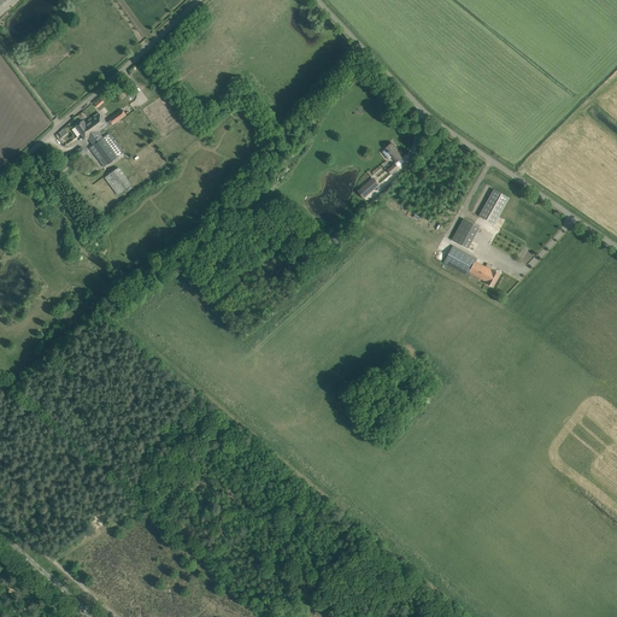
[(94,104),(98,107),(104,101),(100,98),(94,104)]
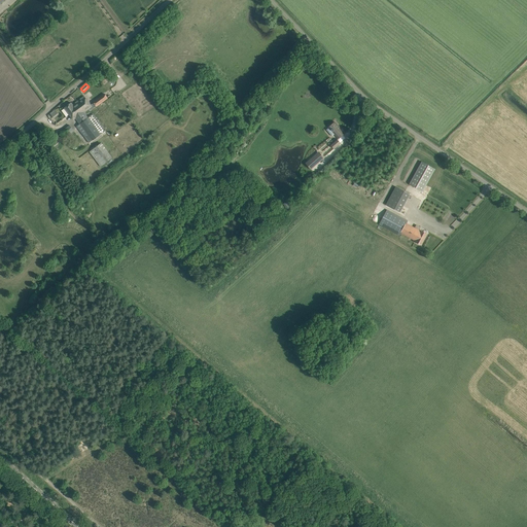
[(96,106),(107,98),(104,94),(93,102),(94,103),(96,106)]
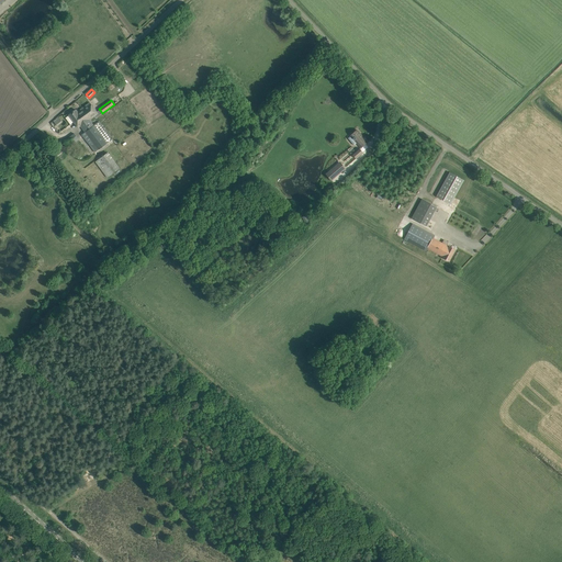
[(90,103),(82,108),(90,119),(94,116),(97,119),(102,113),(100,110),(97,112),(90,103)]
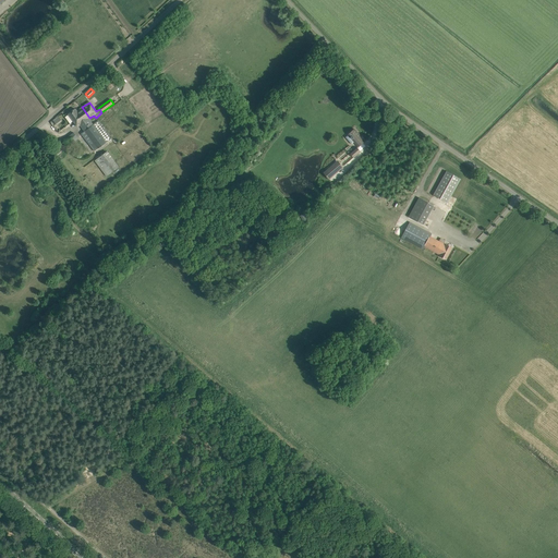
[(89,118),(82,107),(76,111),(75,109),(69,113),(69,114),(65,117),(70,123),(73,121),(77,126),(81,124),(85,131),(81,133),(94,152),(111,138),(98,121),(93,124),(88,119),(89,118)]
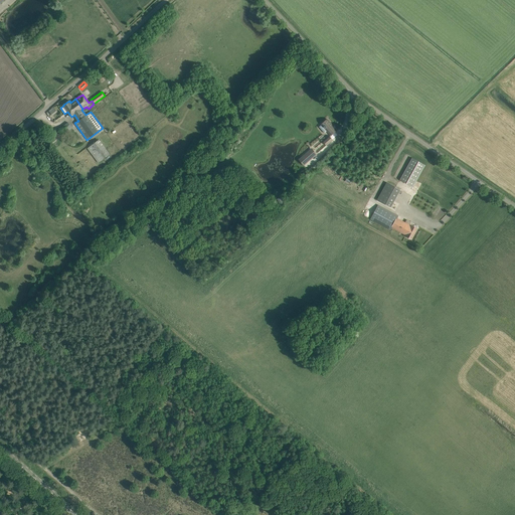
[(54,108),(47,111),(49,116),(56,112),(54,108)]
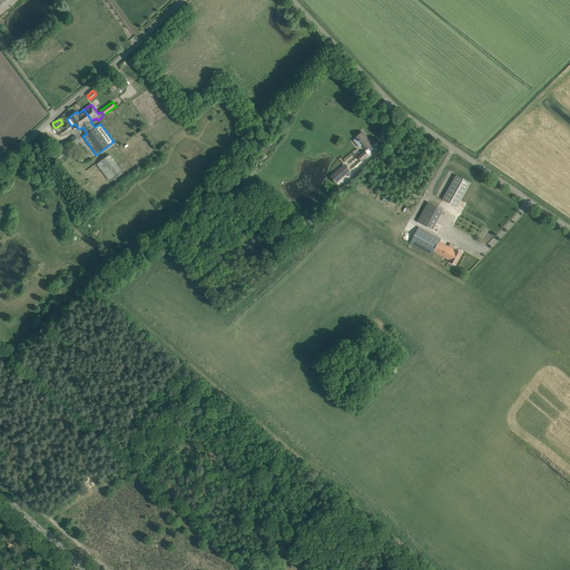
[(362,131),(357,136),(355,137),(366,150),(373,145),(362,131)]
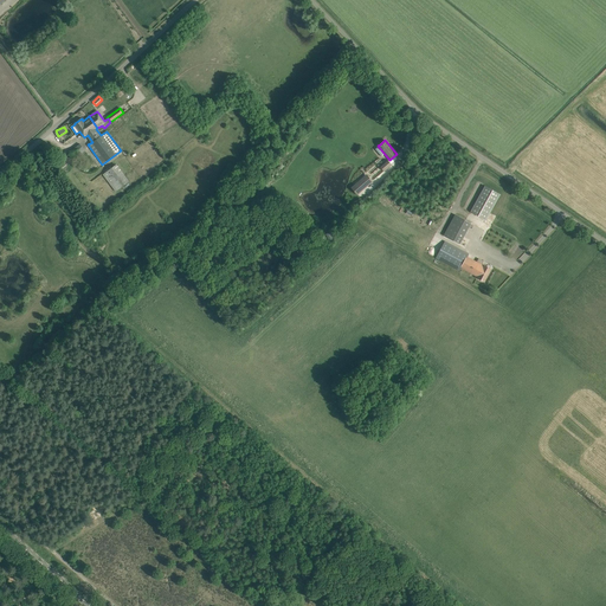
[(88,147),(83,141),(69,153),(72,159),(88,147)]
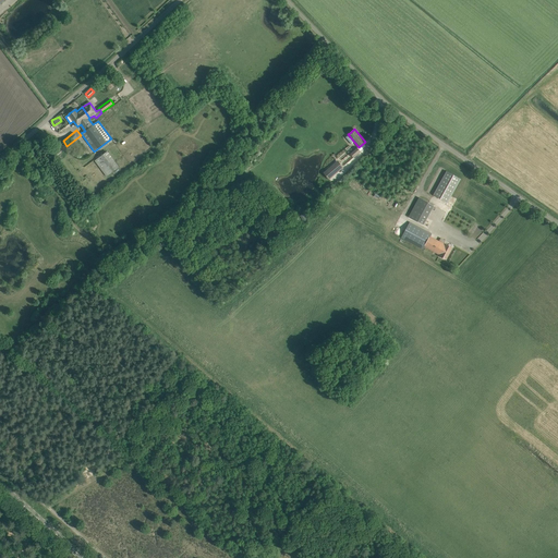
[(354,158),(361,152),(356,147),(350,153),(354,158)]
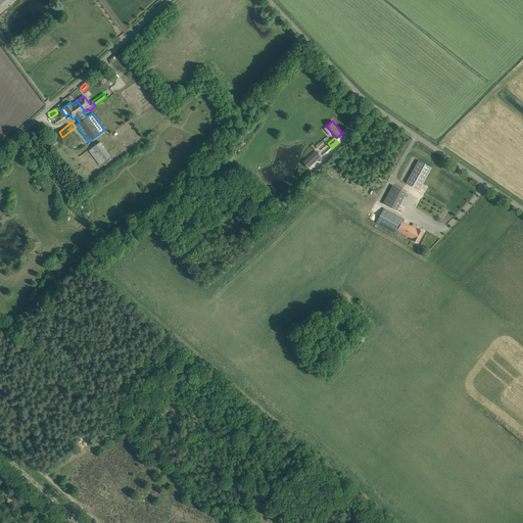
[(110,156),(100,142),(89,150),(100,164),(110,156)]
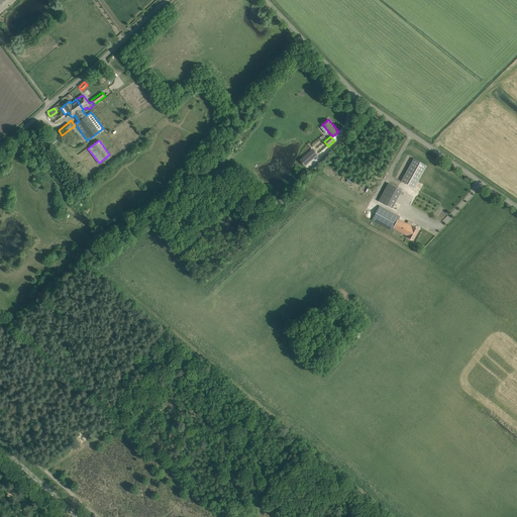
[(313,148),(299,160),(305,166),(318,154),(313,148)]
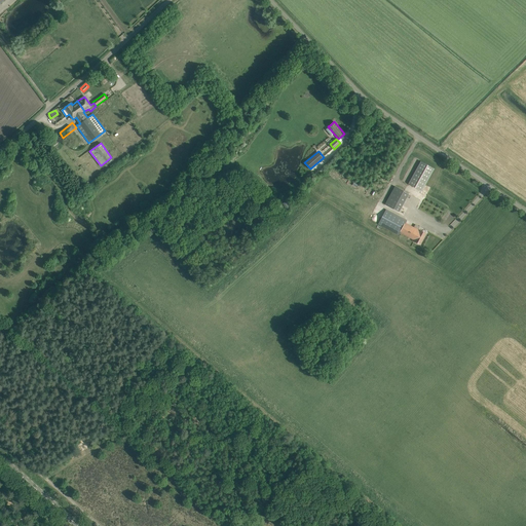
[(422,191),(435,168),(420,161),(408,184),(422,191)]
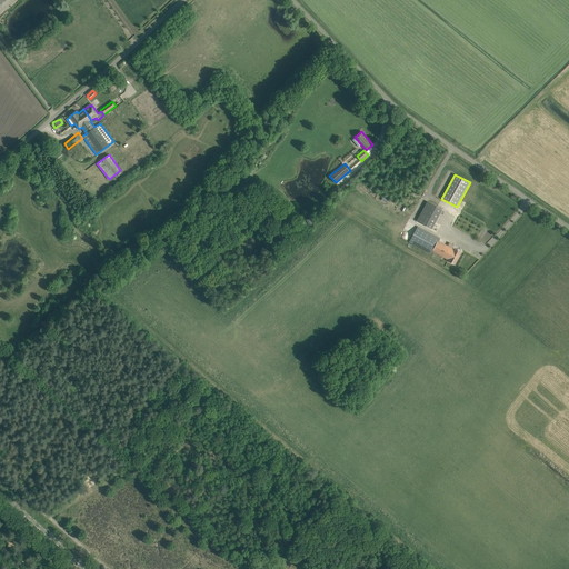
[(427,201),(417,221),(431,229),(442,209),(427,201)]
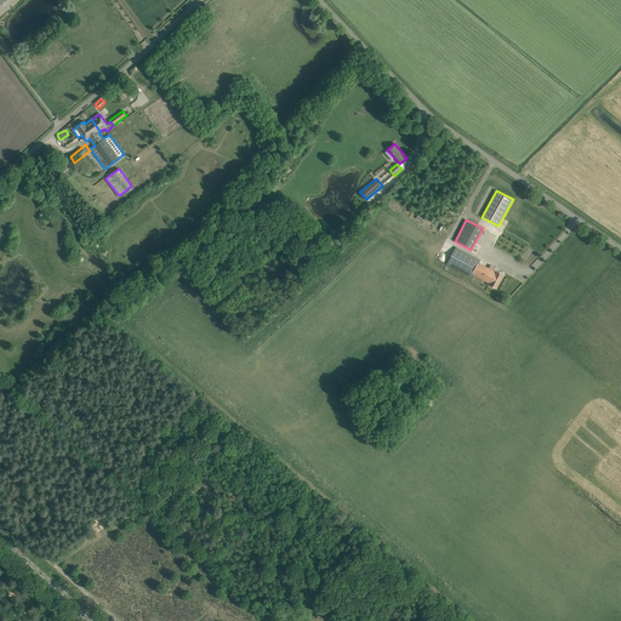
[(523,250),(516,246),(511,256),(517,260),(523,250)]
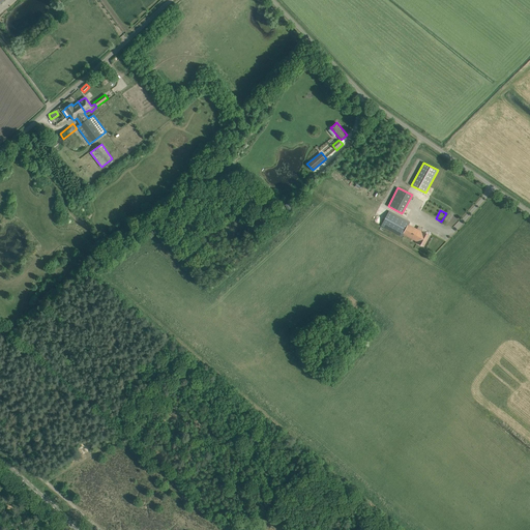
[(422,228),(418,226),(417,229),(408,225),(410,222),(389,211),(381,226),(402,236),(403,234),(417,242),(417,243),(423,246),(430,235),(423,232),(421,231),(422,228)]
